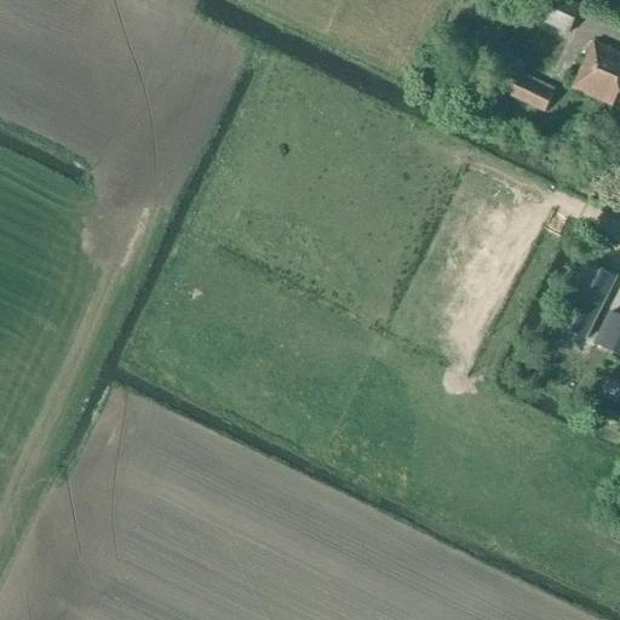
[(568,35),(580,7),(564,0),(541,0),(533,19),(568,35)]
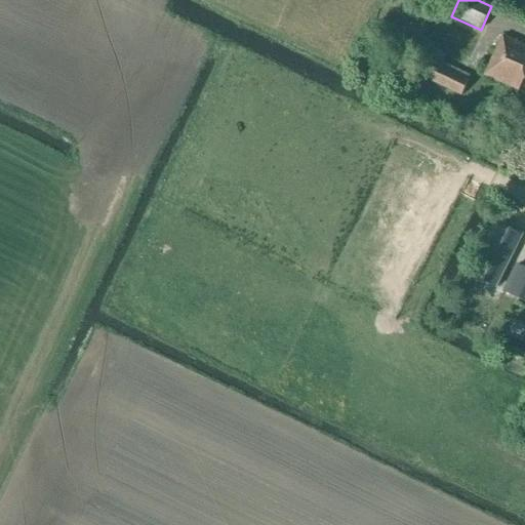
[(524,77),(524,46),(502,37),(484,76),(518,91),(524,77)]
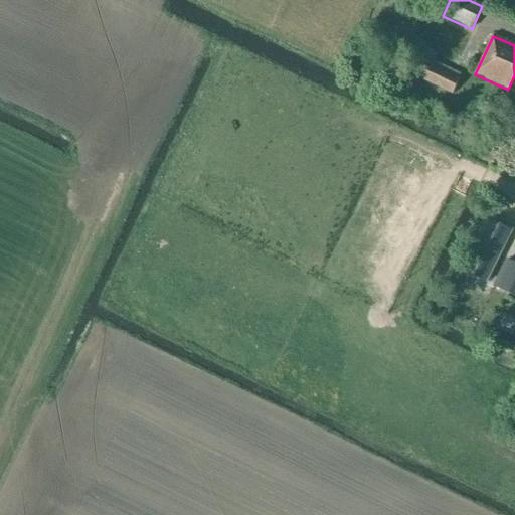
[(452,94),(460,78),(421,60),(414,76),(452,94)]
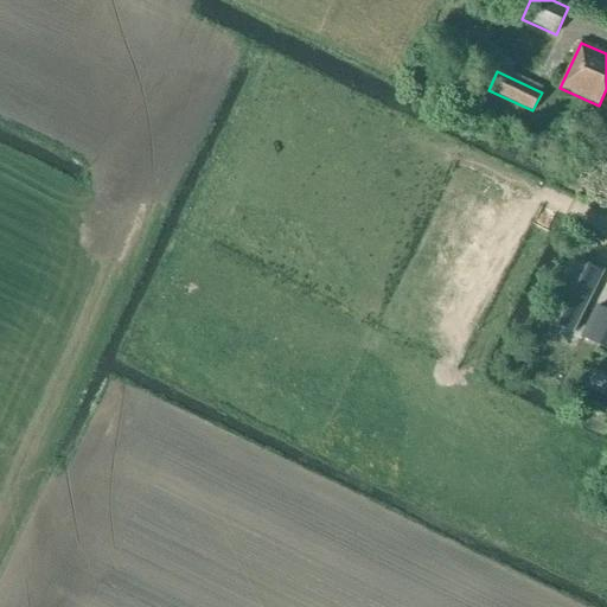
[(557,288),(542,318),(573,333),(587,304),(557,288)]
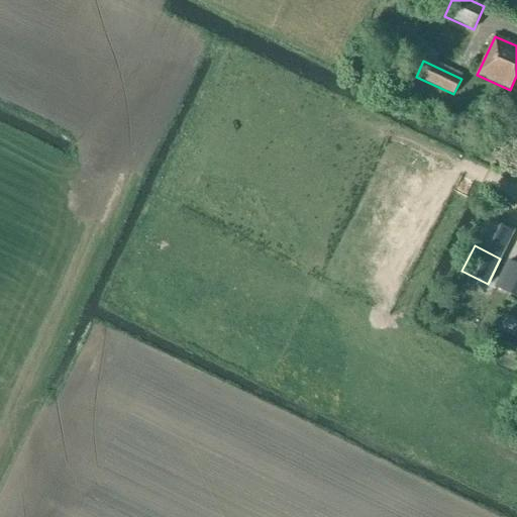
[(516,298),(516,266),(507,262),(495,288),(516,298)]
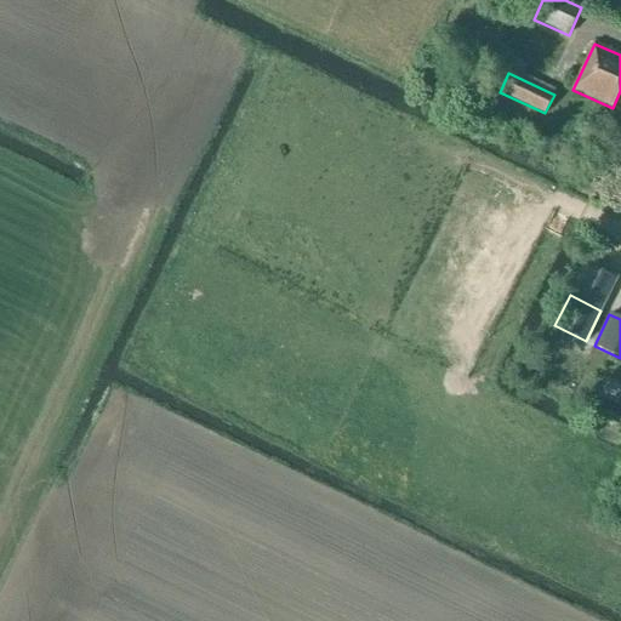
[(620,385),(608,379),(599,396),(614,403),(620,388),(620,385)]
